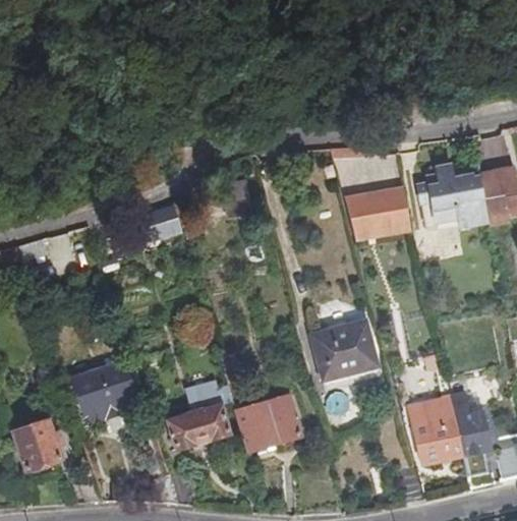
[(491,223),(482,175),(475,176),(474,172),(463,174),(463,179),(457,180),(455,169),(440,171),(442,178),(432,179),(433,186),(421,188),(425,207),(436,204),(440,227),(460,223),(461,229),(462,232),(474,230),(473,226),(491,223)]
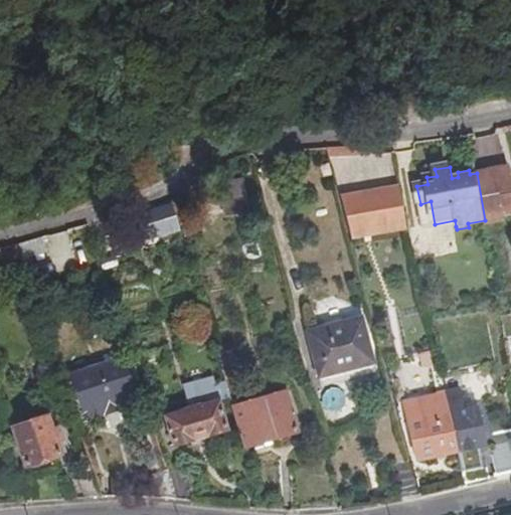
[(507,168),(477,173),(485,220),(510,216),(510,188),(507,168)]
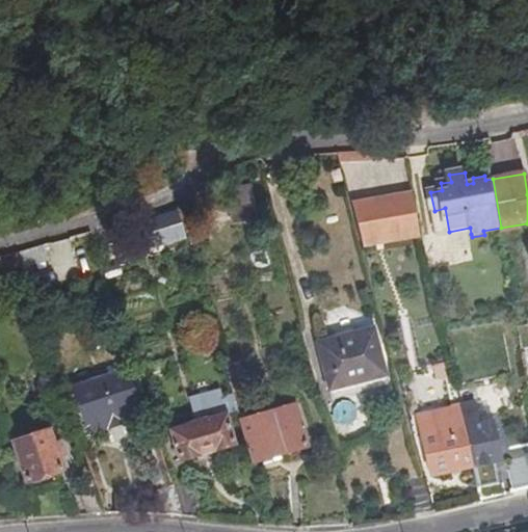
[(230,201),(255,194),(249,179),(226,185),(230,201)]
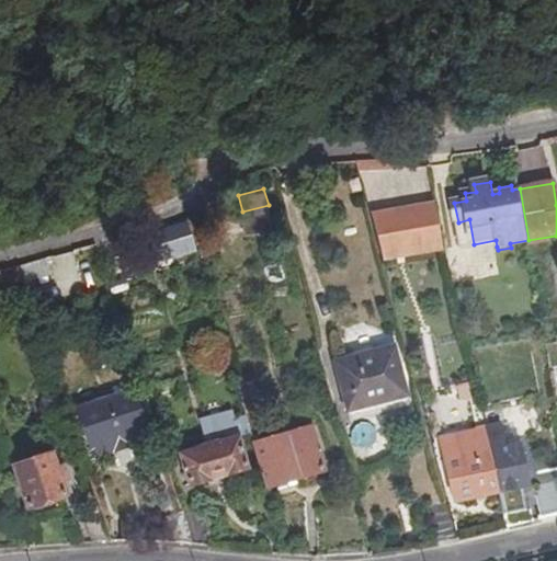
[(440,203),(401,212),(411,256),(450,248),(440,203)]
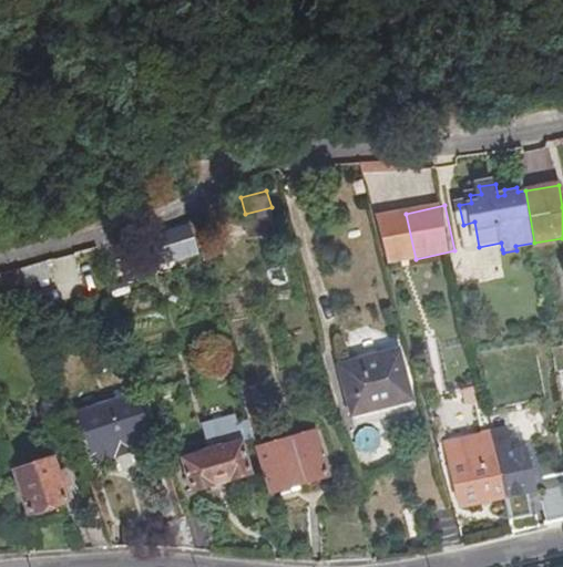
[(276,226),(272,207),(245,214),(249,233),(276,226)]
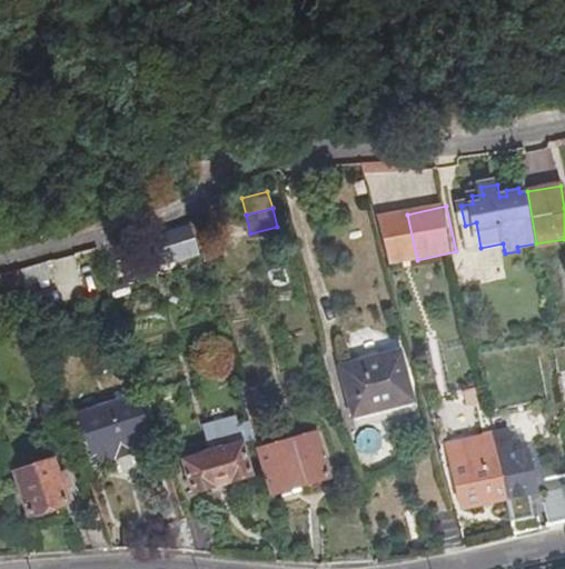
[(407,215),(377,220),(389,266),(417,260),(407,215)]
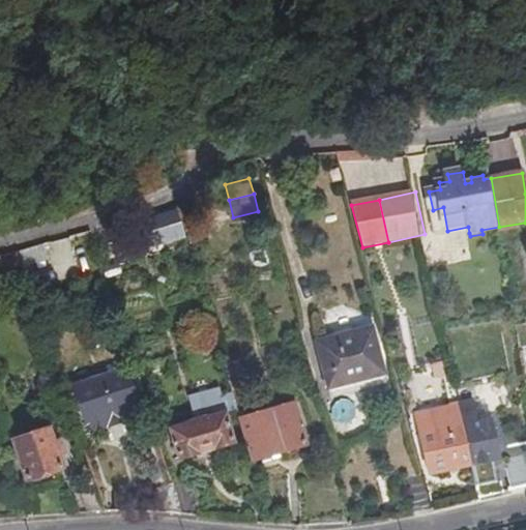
[(443,207),(433,210),(437,238),(469,233),(468,227),(447,231),(443,207)]
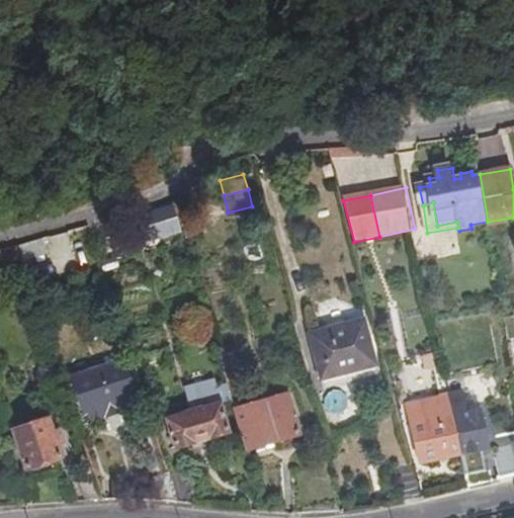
[(161,230),(180,226),(176,210),(159,213),(161,230)]
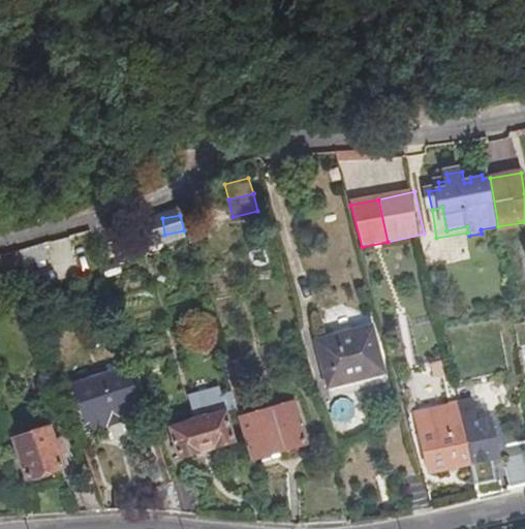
[(369,328),(316,340),(328,386),(381,373),(369,328)]
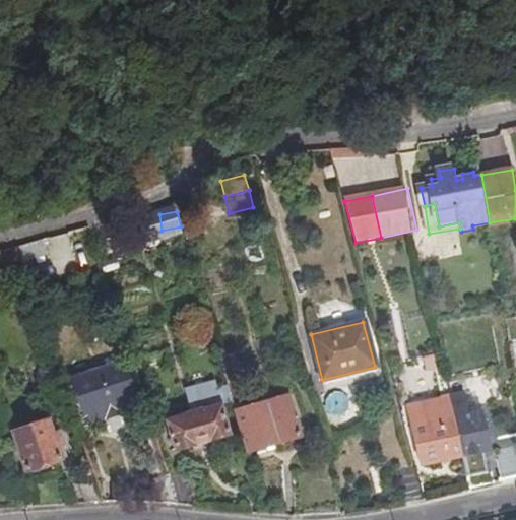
[(124,358),(73,375),(88,420),(139,404),(124,358)]
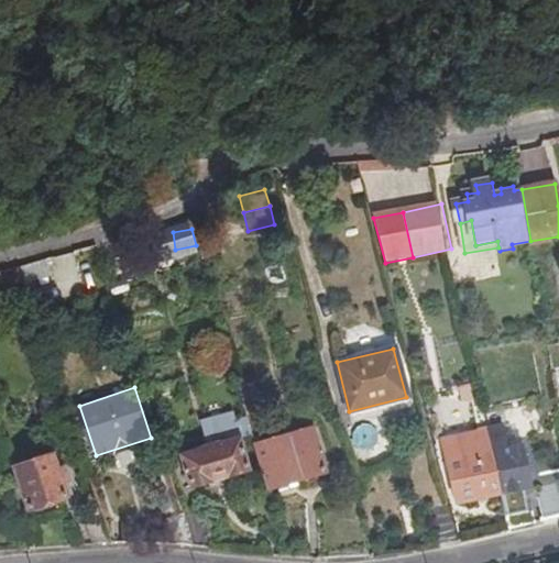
[(210,444),(179,452),(188,484),(245,467),(237,437),(234,437),(233,432),(241,430),(238,417),(230,419),(230,415),(205,422),(210,444)]
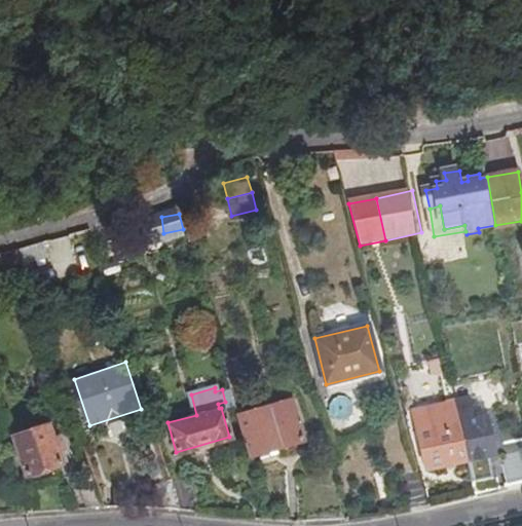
[(355,392),(331,395),(333,424),(358,422),(355,392)]
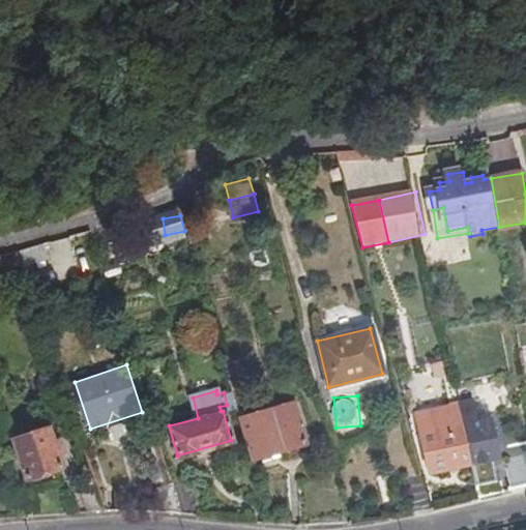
[(471,461),(477,482),(496,478),(487,434),(493,433),(489,409),(475,412),(471,395),(459,396),(459,401),(471,461)]
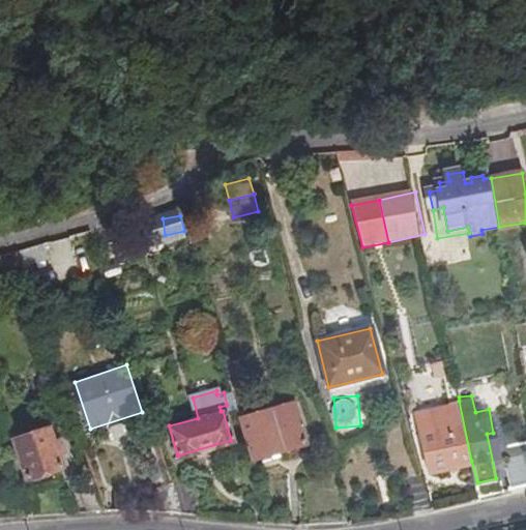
[(471,461),(459,401),(416,410),(429,470),(471,461)]
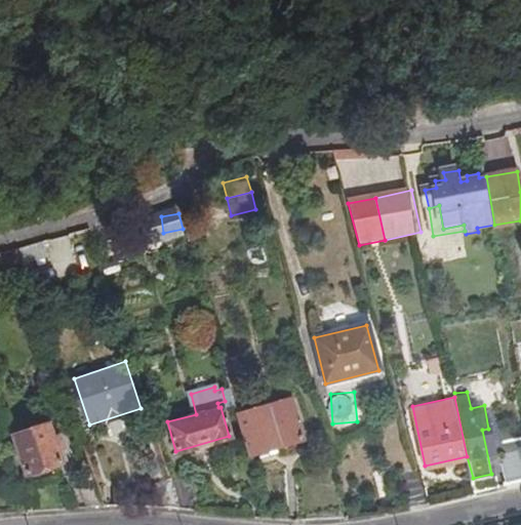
[(288,398),(234,411),(244,453),(299,439),(288,398)]
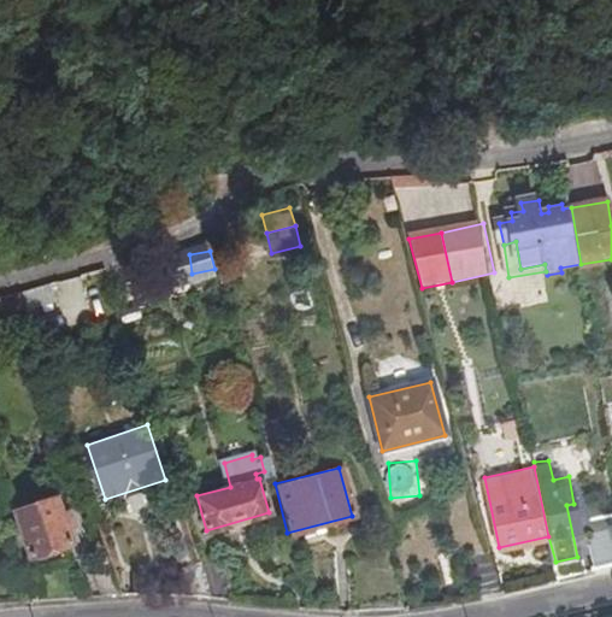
[(57,497),(19,510),(33,556),(74,544),(68,529),(75,527),(69,510),(63,511),(57,497)]
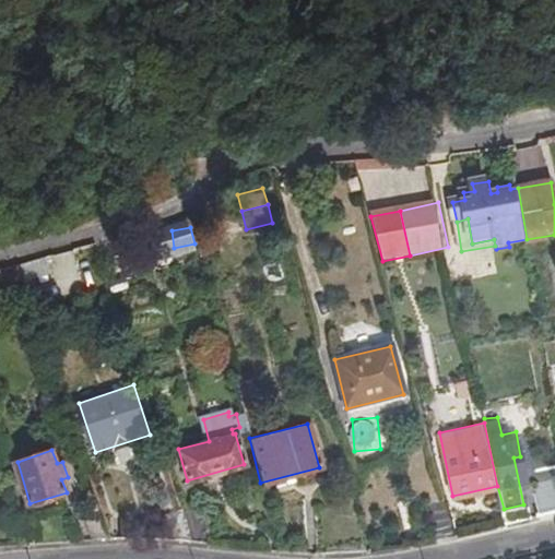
[(554,474),(533,478),(541,516),(554,512),(554,474)]
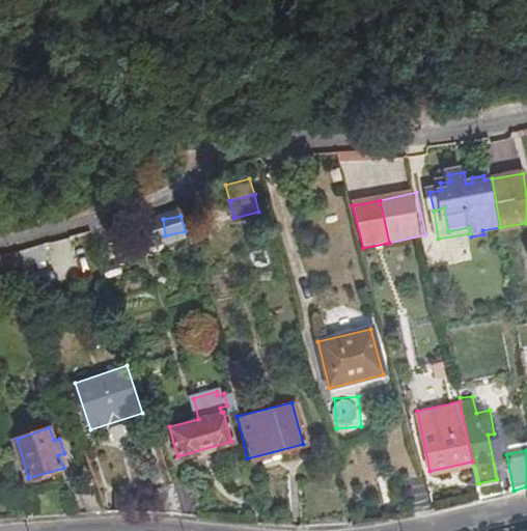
[(188,476),(171,481),(182,512),(200,514),(188,476)]
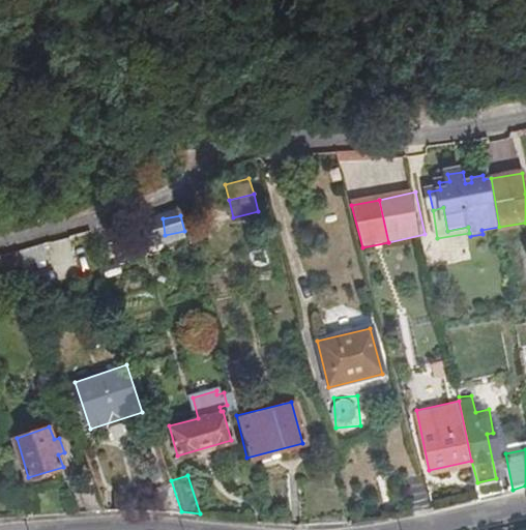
[(404,479),(413,512),(432,508),(422,475),(404,479)]
